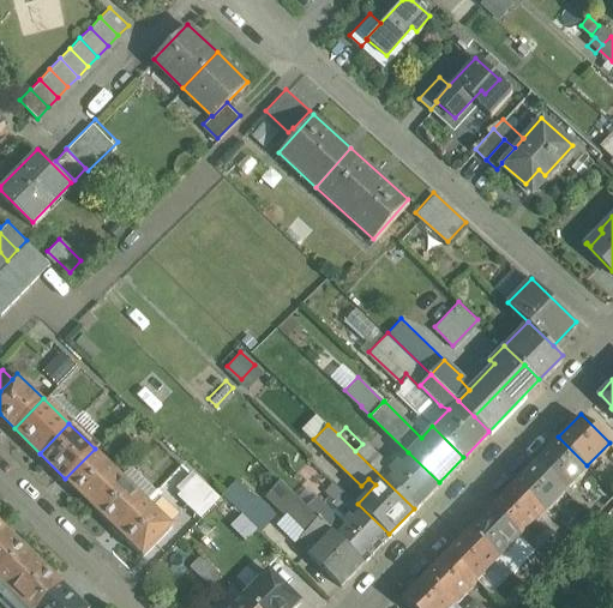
[(558,437),(535,459),(564,488),(587,465),(558,437)]
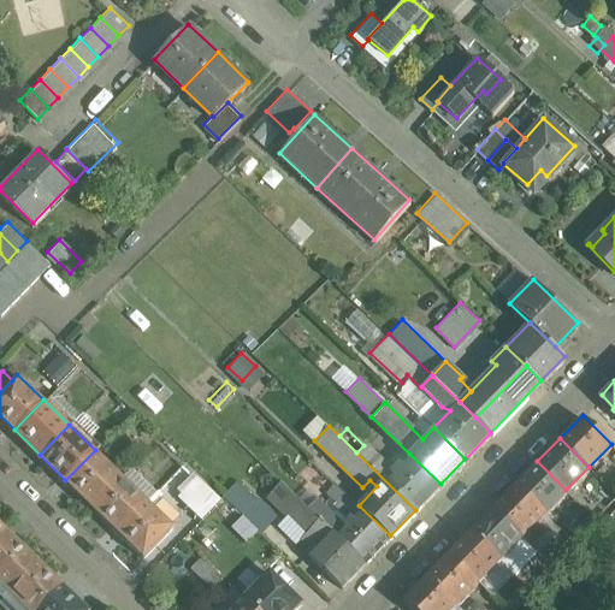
[(406,459),(398,451),(388,463),(366,443),(364,445),(356,452),(415,510),(441,484),(409,454),(406,459)]
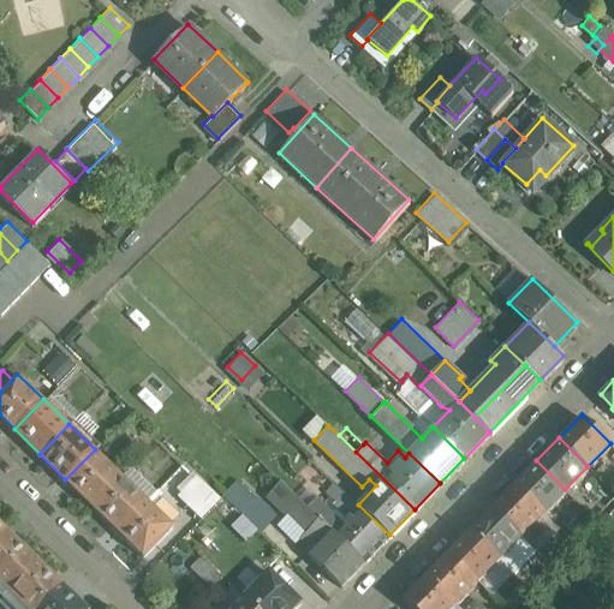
[(95,449),(65,479),(91,503),(120,473),(95,449)]
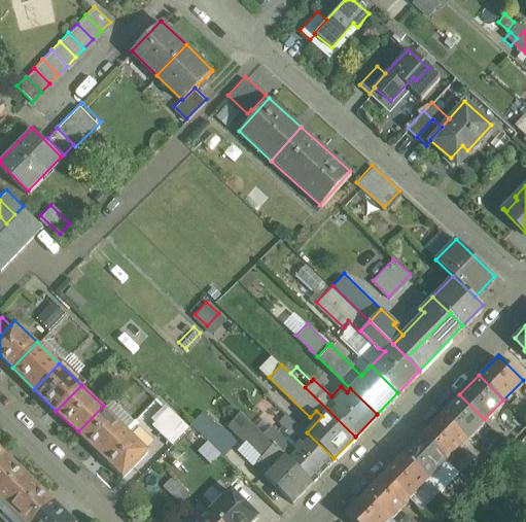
[(484,419),(459,394),(441,414),(465,439),(484,419)]
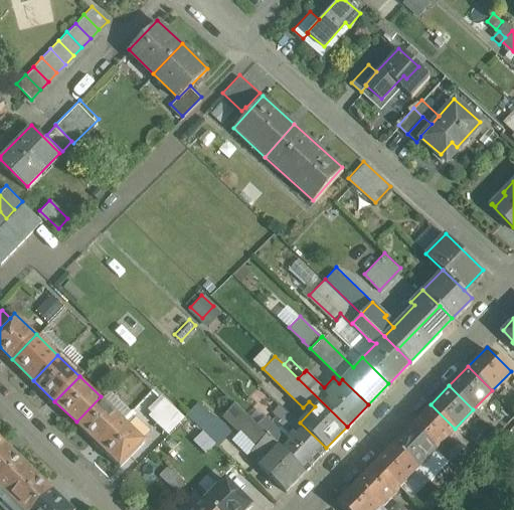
[(101,396),(76,421),(98,443),(122,417),(101,396)]
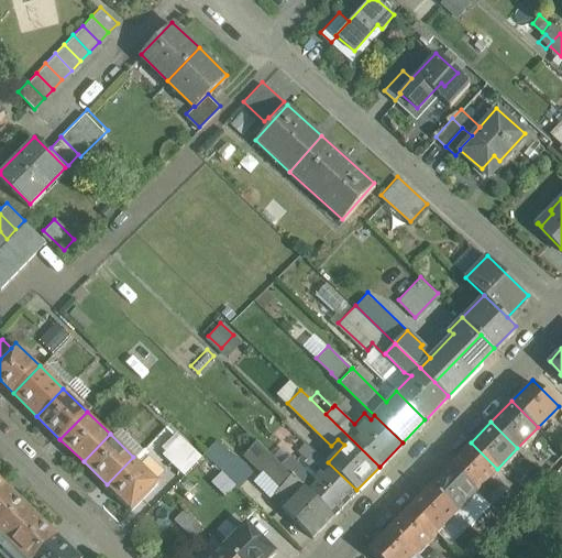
[(178,436),(163,451),(179,468),(195,451),(178,436)]
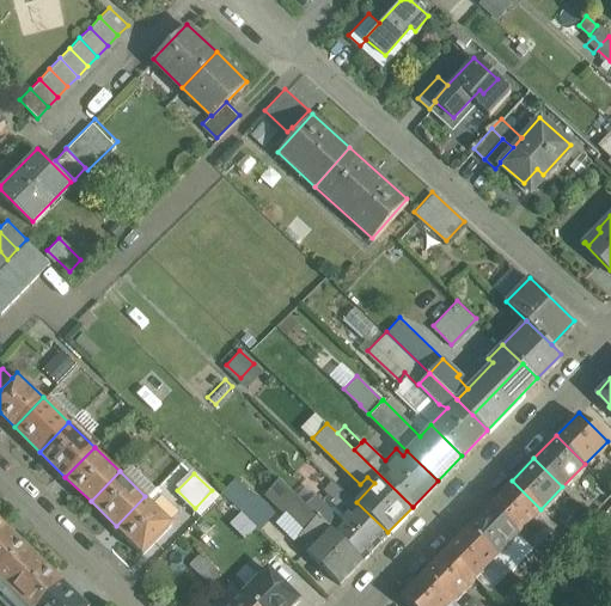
[(254,494),(236,475),(221,490),(240,508),(254,494)]
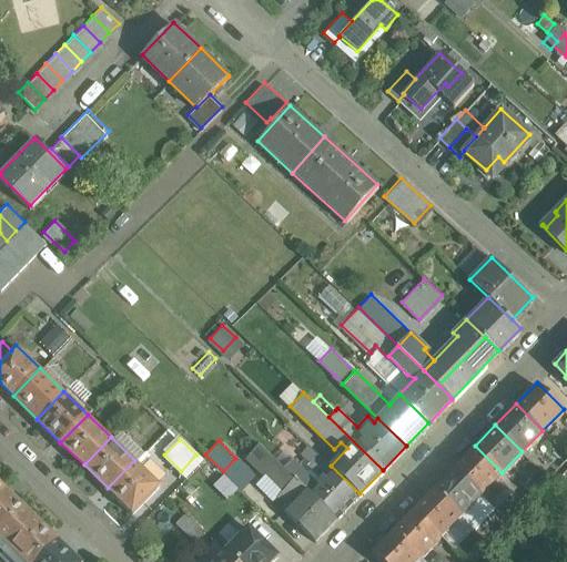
[(284,467),(259,442),(246,456),(271,480),(284,467)]
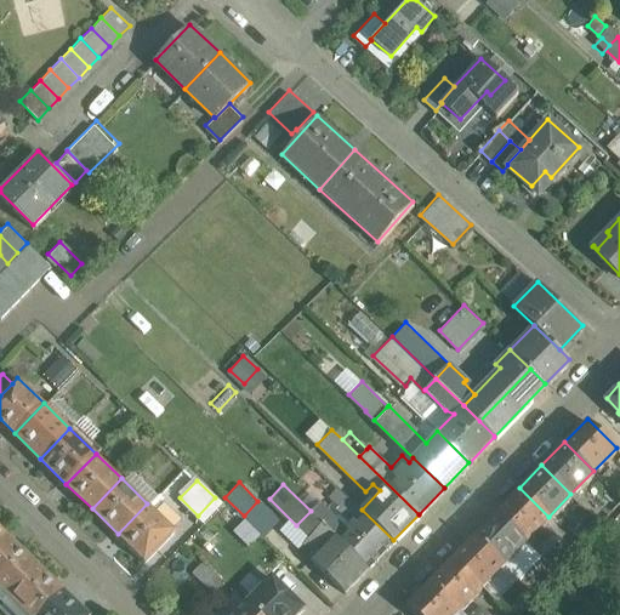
[(346,494),(336,485),(328,495),(337,504),(346,494)]
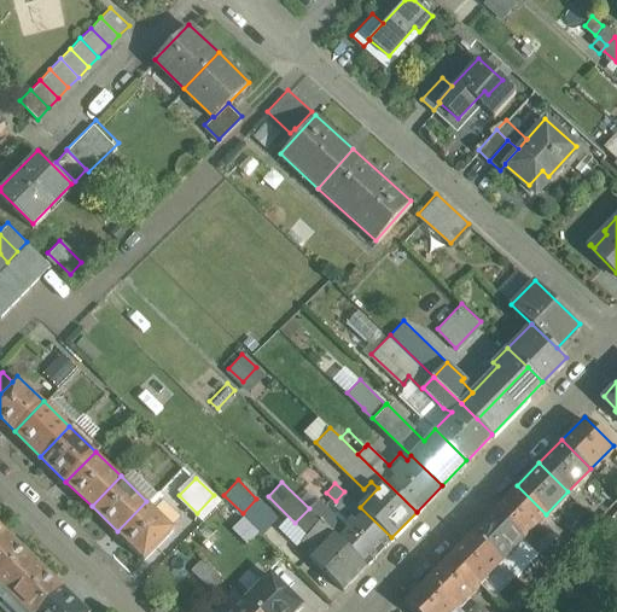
[(546,514),(517,485),(494,508),(524,537),(546,514)]
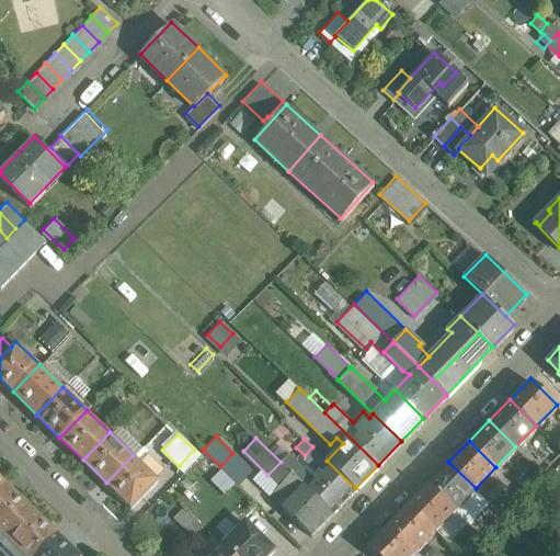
[(251,467),(235,451),(232,453),(220,466),(237,483),(251,467)]
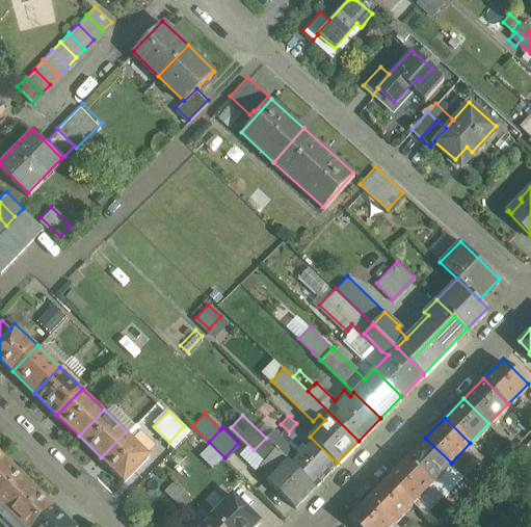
[(276,427),(266,438),(276,448),(284,441),(279,435),(281,432),(276,427)]
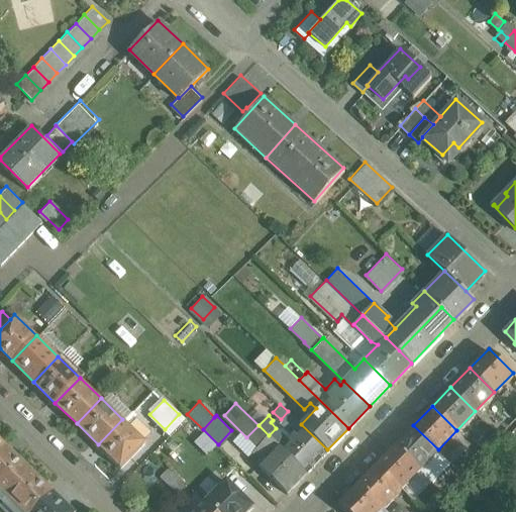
[(122,419),(98,444),(119,466),(144,440),(122,419)]
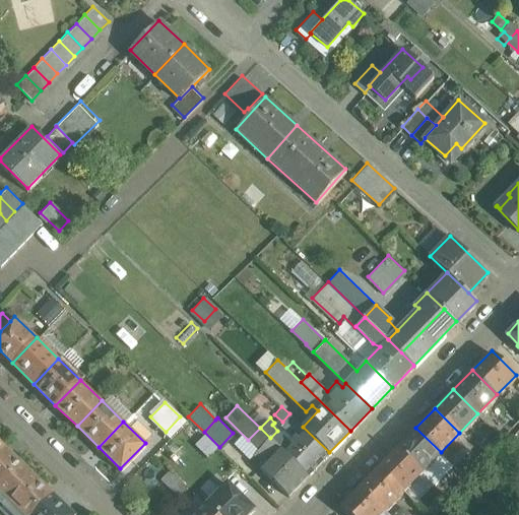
[(270,438),(260,428),(248,440),(258,449),(253,453),(263,462),(259,466),(288,494),(308,474),(308,473),(270,438)]
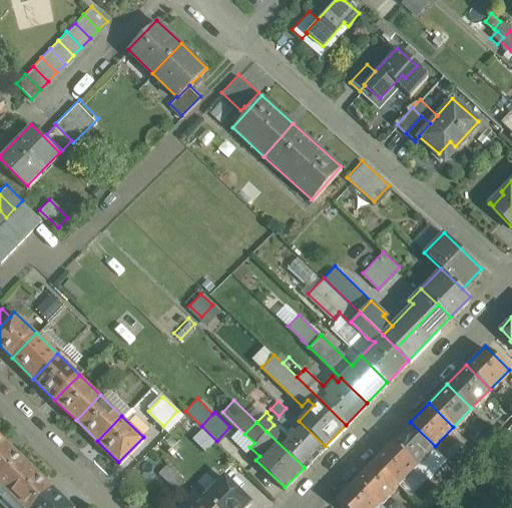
[(300,422),(286,436),(274,425),(267,432),(304,467),(304,468),(325,446),(300,422)]
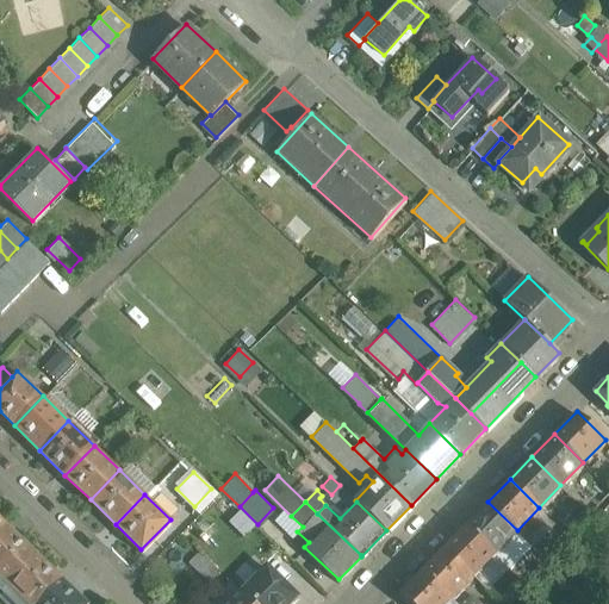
[(517,530),(488,502),(466,524),(495,553),(517,530)]
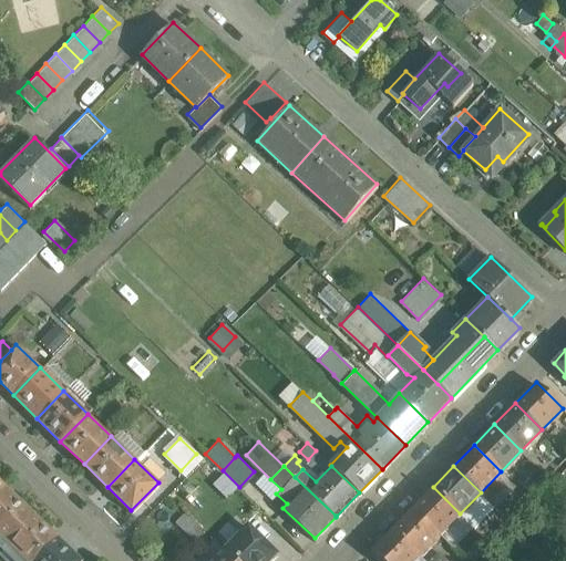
[(0,502),(11,491),(0,480),(0,502)]
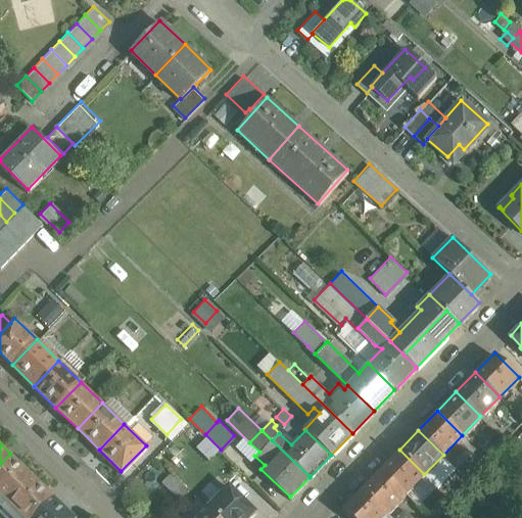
[(424,474),(399,450),(380,469),(406,493),(424,474)]
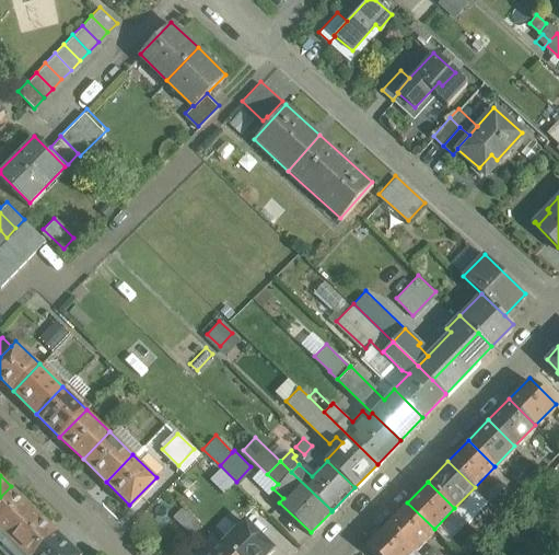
[(34,509),(11,486),(0,497),(0,529),(8,536),(34,509)]
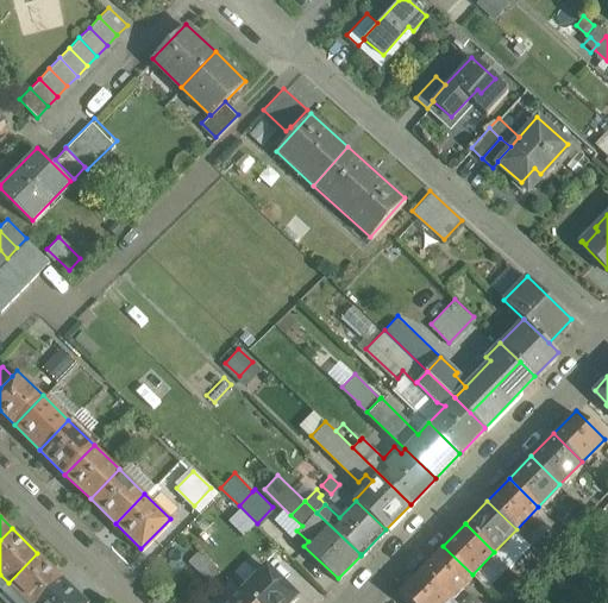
[(443,546),(421,569),(450,597),(472,575),(443,546)]
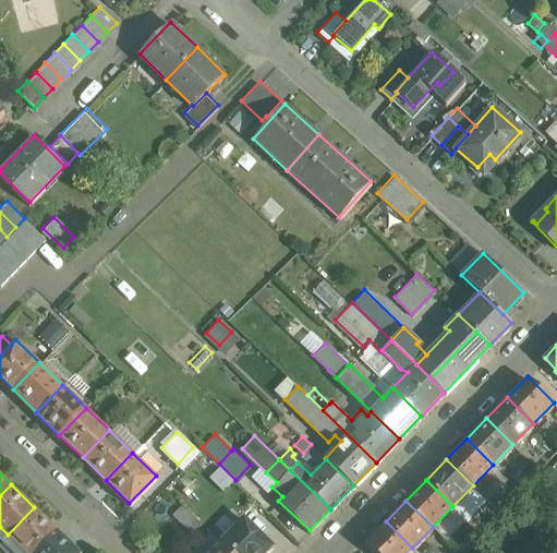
[(201,520),(182,503),(172,513),(191,530),(201,520)]
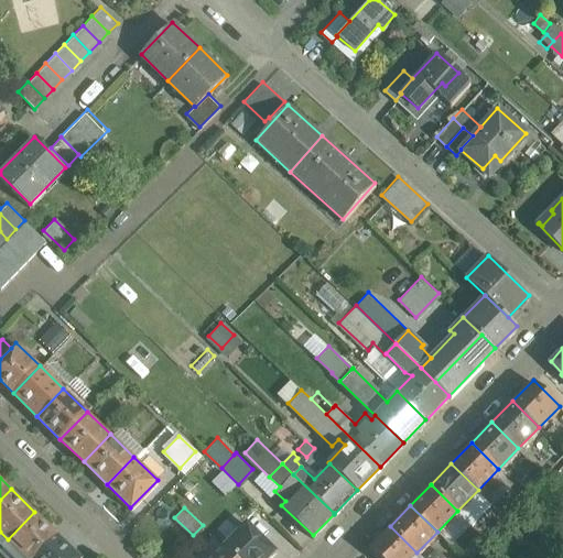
[(34,512),(8,539),(0,547),(0,549),(9,557),(34,557),(57,534),(34,512)]
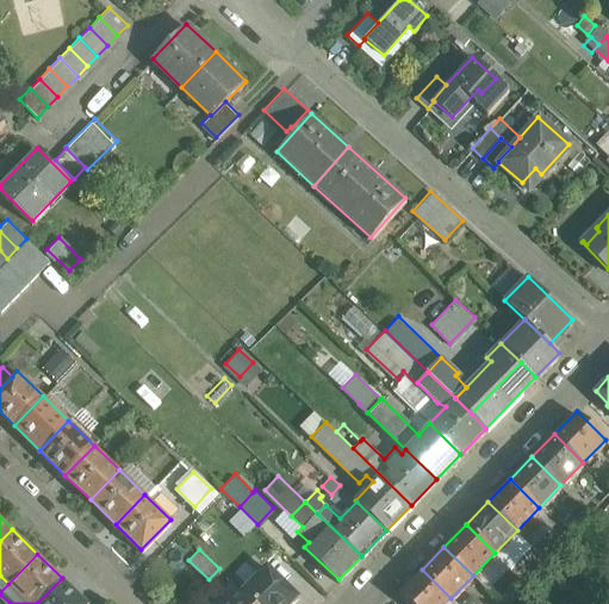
[(268,566),(243,591),(256,603),(289,603),(298,595),(268,566)]
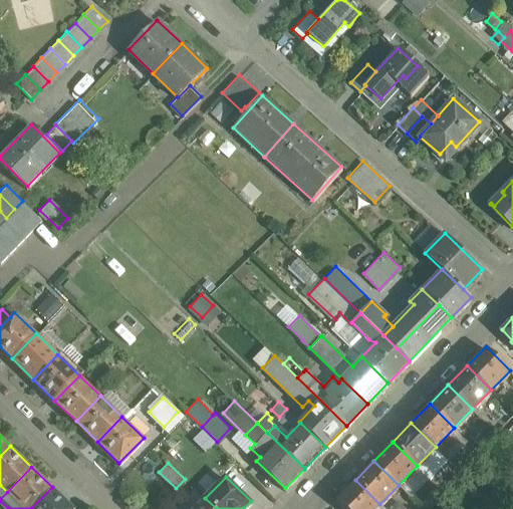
[(355,480),(336,499),(345,508),(373,508),(379,504),(355,480)]
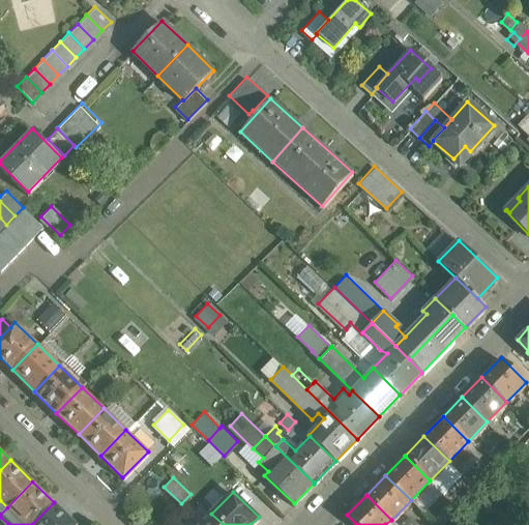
[(54,502),(32,524),(76,524),(77,524),(54,502)]
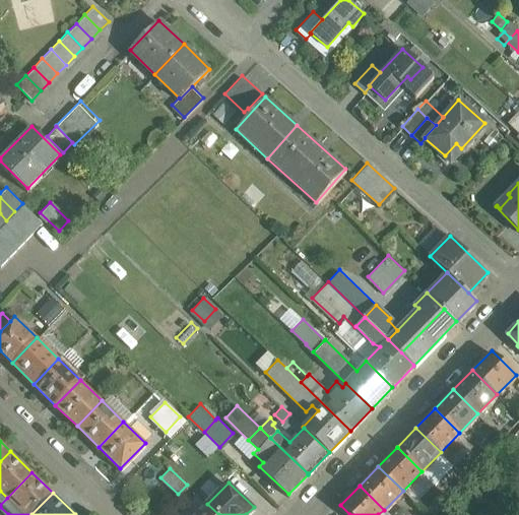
[(196,514),(207,504),(196,494),(177,514),(176,514),(196,514)]
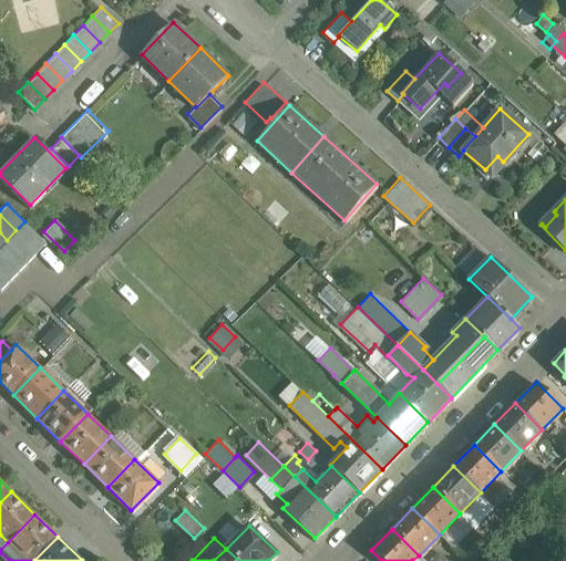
[(238,560),(226,549),(214,560),(238,560)]
